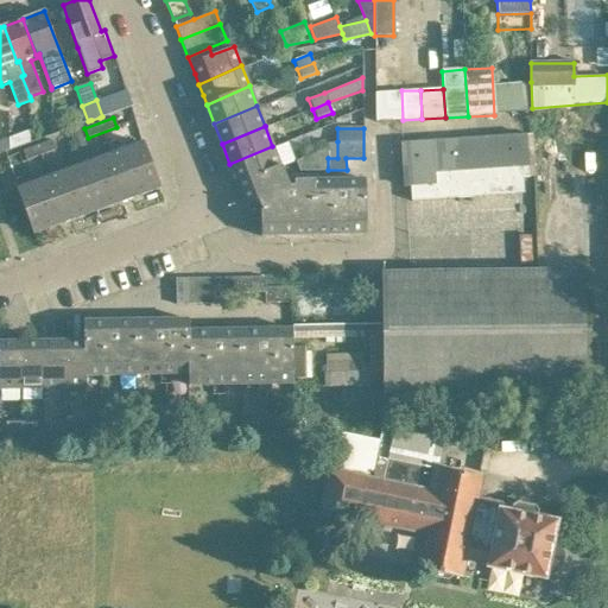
[(80,130),(69,133),(74,149),(84,145),(80,130)]
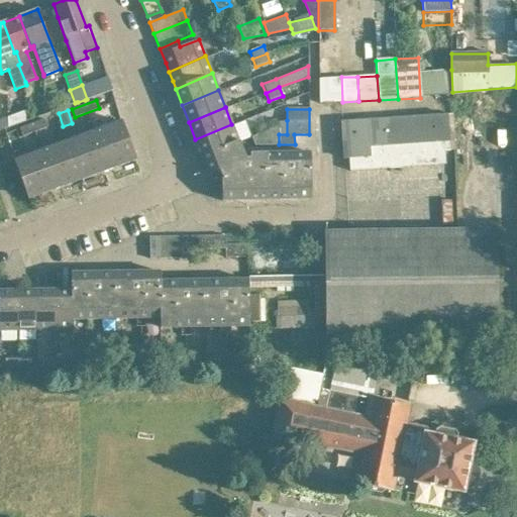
[(24,111),(6,118),(5,128),(24,121),(24,111)]
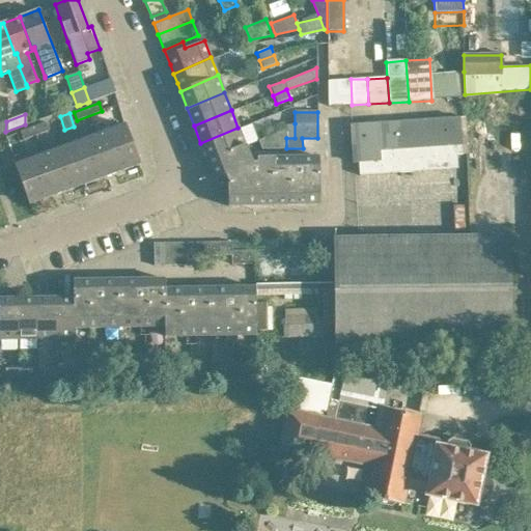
[(353,162),(354,162),(358,162),(359,175),(457,168),(456,156),(462,155),(458,118),(351,126),(353,162)]
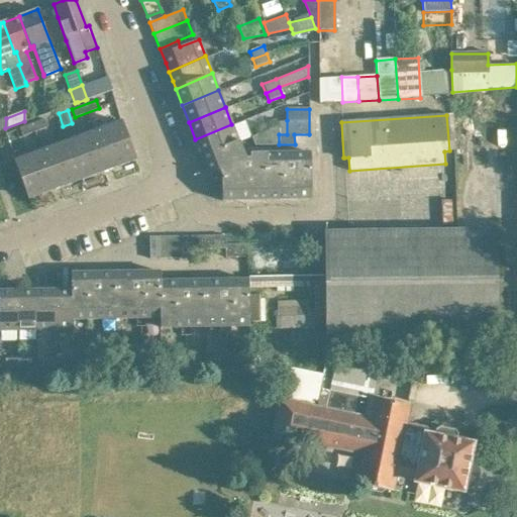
[(43,119),(19,128),(22,136),(46,127),(43,119)]
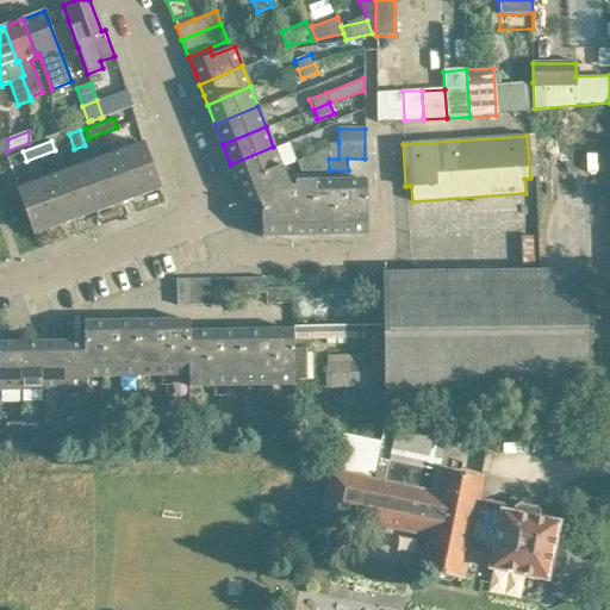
[(328,142),(328,148),(329,159),(338,159),(338,142),(328,142)]
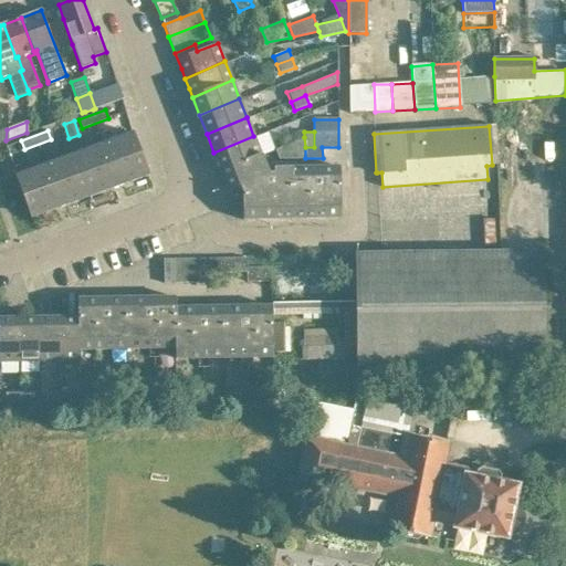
[(132,133),(73,154),(90,197),(147,175),(132,133)]
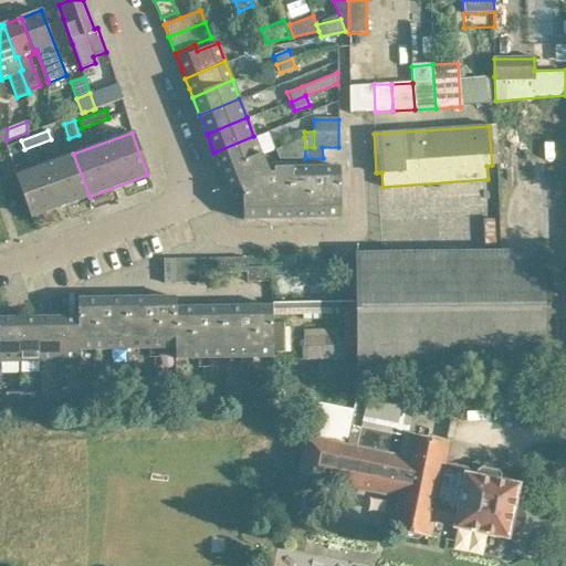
[(253,136),(213,153),(221,171),(261,154),(253,136)]
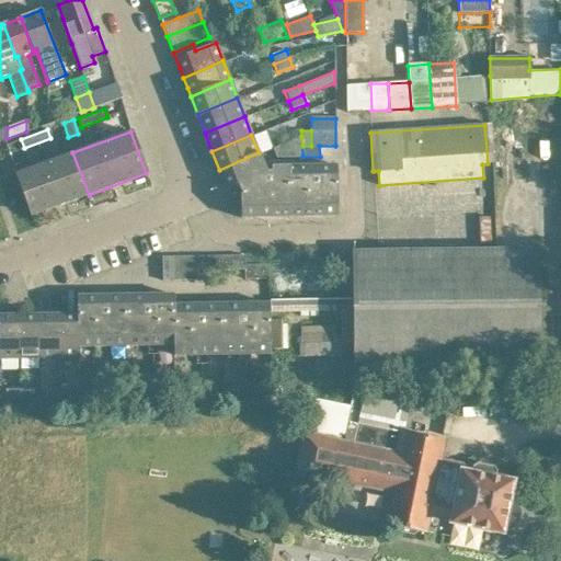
[(302,157),(302,146),(301,136),(273,149),(276,158),(302,157)]
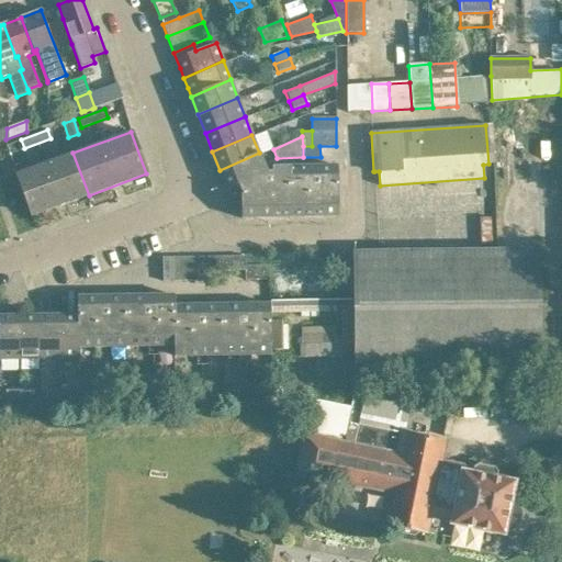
[(89,195),(72,153),(15,173),(32,216),(89,195)]
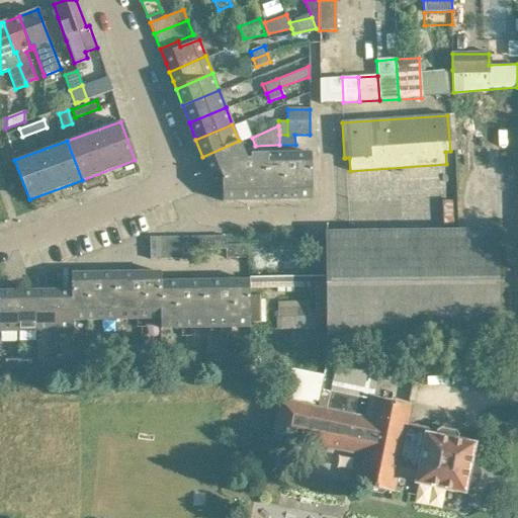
[(239,141),(202,157),(209,175),(220,171),(222,174),(222,201),(266,200),(265,154),(250,154),(250,159),(246,159),(239,141)]
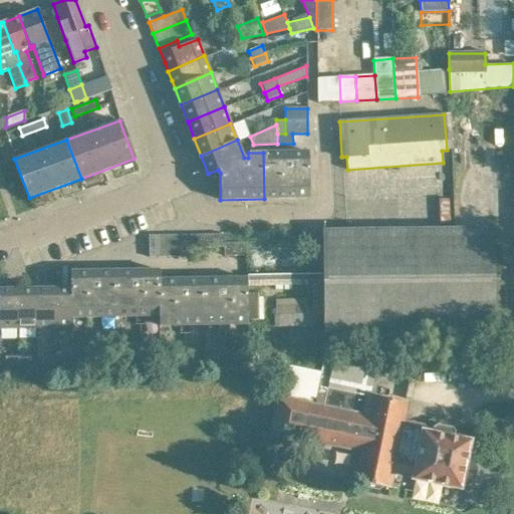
[(263,153),(264,199),(309,198),(308,152),(263,153)]
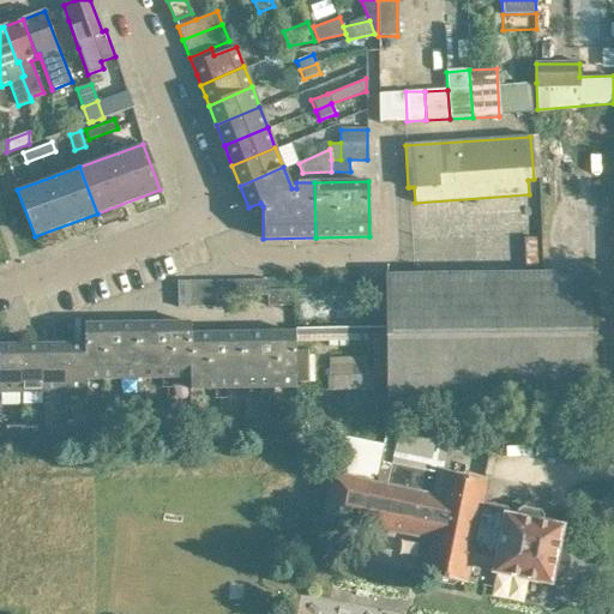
[(385,325),(295,326),(295,332),(295,341),(371,339),(372,373),(366,373),(365,349),(347,350),(347,356),(343,356),(343,353),(326,353),(326,356),(329,356),(329,374),(326,374),(327,390),(383,387),(381,372),(385,372),(386,398),(393,398),(386,431),(399,429),(403,414),(455,414),(455,398),(524,397),(524,414),(573,413),(572,396),(591,396),(590,272),(414,275),(384,276),(385,301),(385,304),(385,325)]
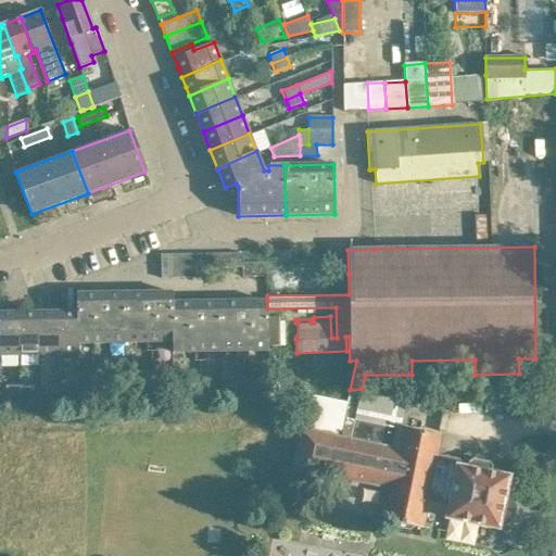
[(242,253),(218,254),(218,268),(226,268),(242,267),(242,263),(242,253)]
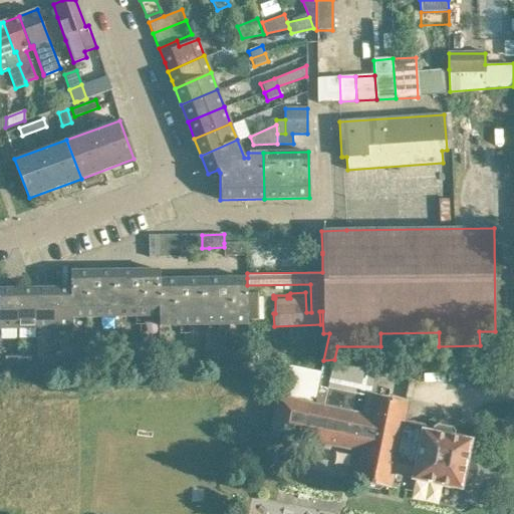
[(180,245),(180,235),(164,235),(149,235),(149,257),(159,257),(159,245),(180,245)]
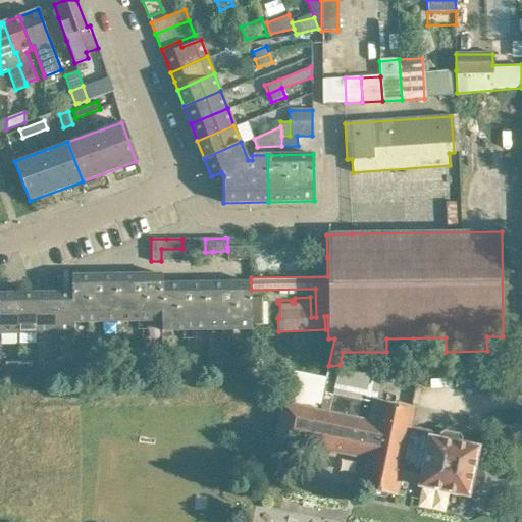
[(183,252),(199,252),(205,252),(205,239),(183,239),(183,249),(183,252)]
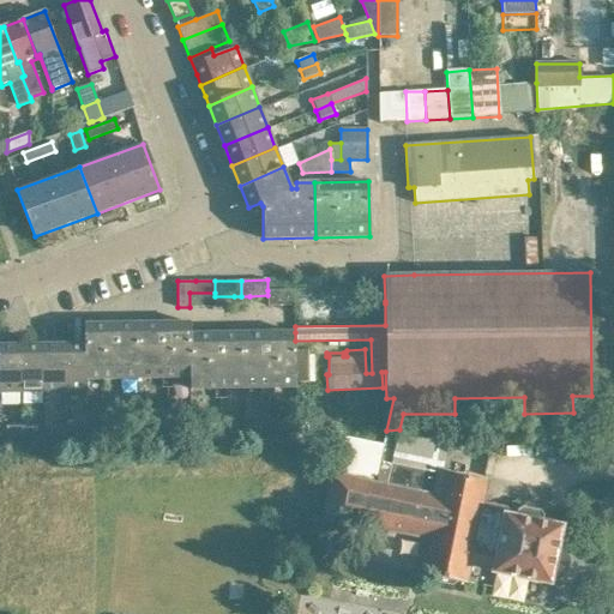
[(268,306),(294,305),(289,290),(268,290),(268,295),(268,306)]
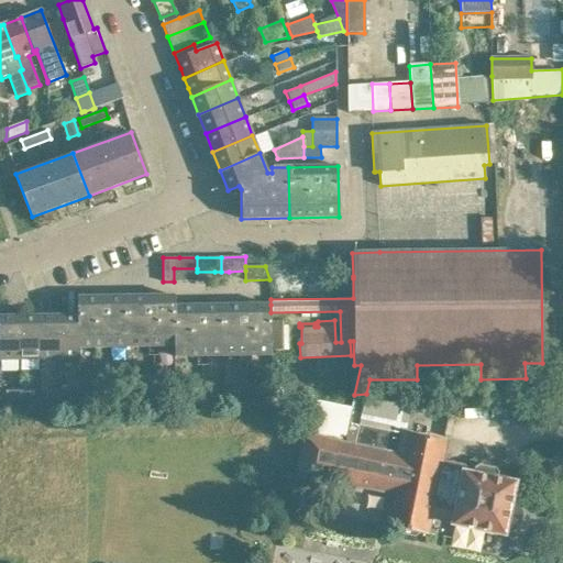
[(197,272),(197,268),(174,268),(174,282),(180,282),(197,282),(197,272)]
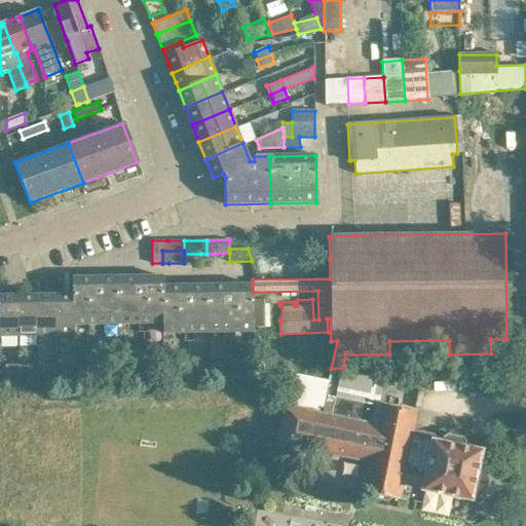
[(161,276),(116,277),(116,325),(161,324),(161,276)]
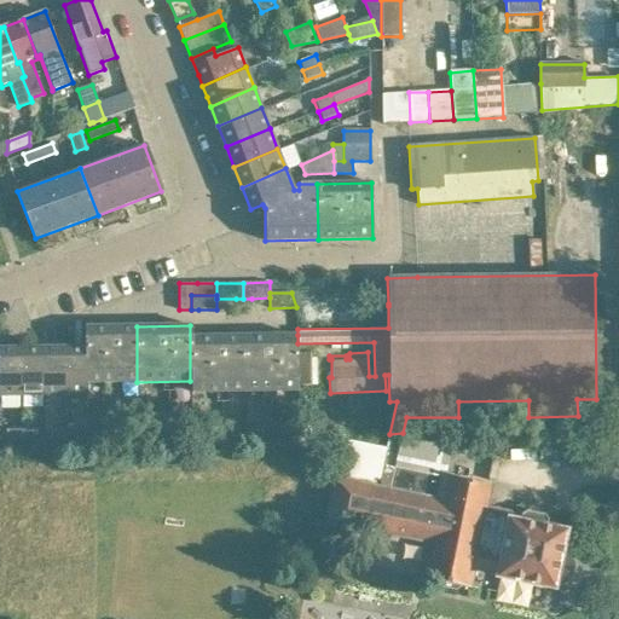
[(244,391),(244,336),(191,336),(191,325),(190,325),(190,381),(191,381),(191,392),(244,391)]
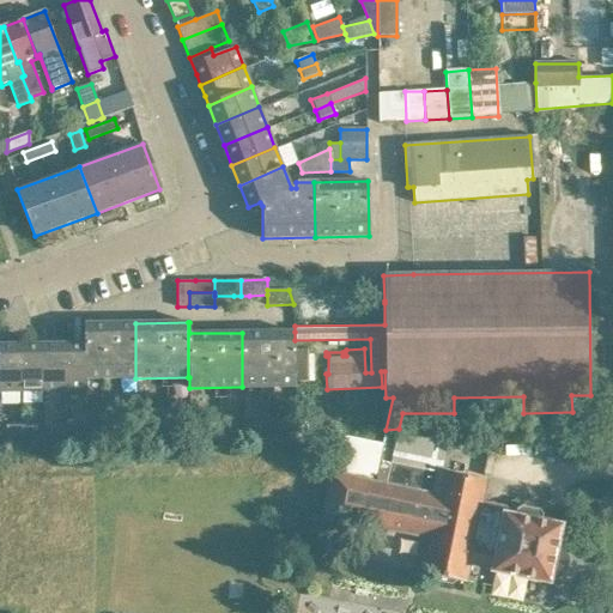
[(135,323),(84,323),(84,344),(85,344),(85,380),(86,380),(135,378),(135,323)]
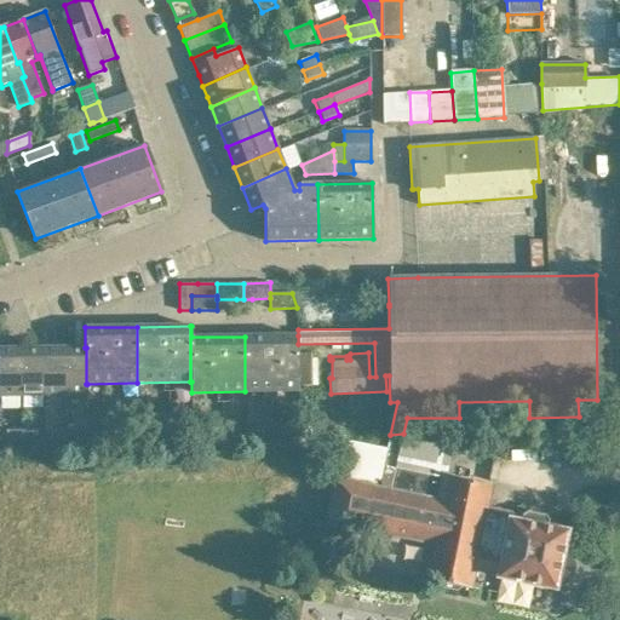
[(245,337),(245,391),(299,390),(298,385),(298,352),(297,344),(298,344),(298,336),(245,337)]
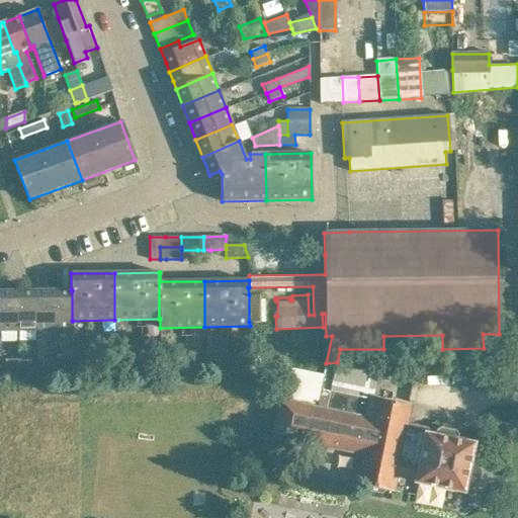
[(0,331),(17,331),(16,291),(0,290),(0,331)]
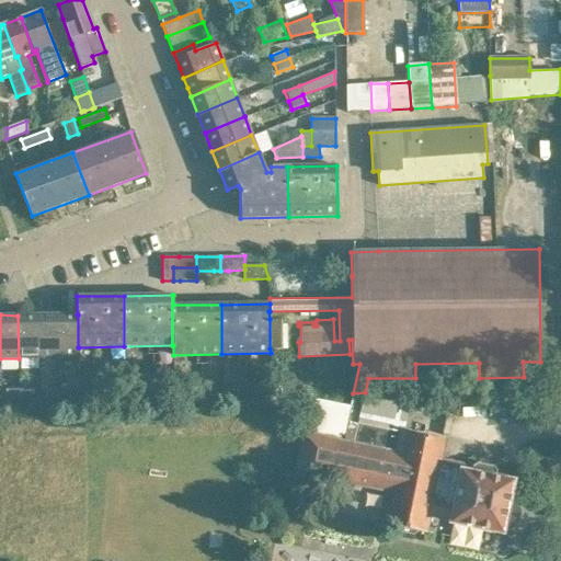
[(38,358),(37,315),(18,316),(19,358),(38,358)]
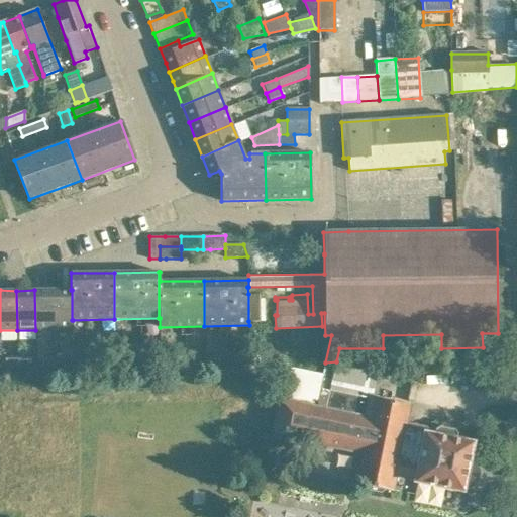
[(53,290),(34,290),(35,330),(54,329),(53,290)]
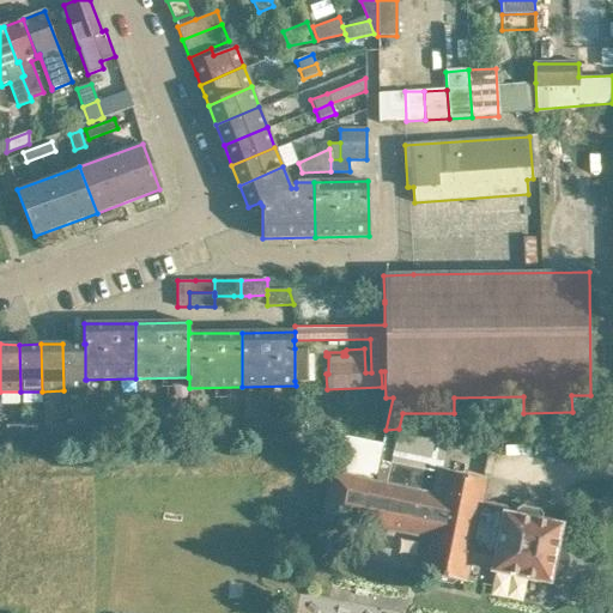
[(86,390),(86,380),(85,380),(85,344),(84,344),(62,344),(64,390),(86,390)]
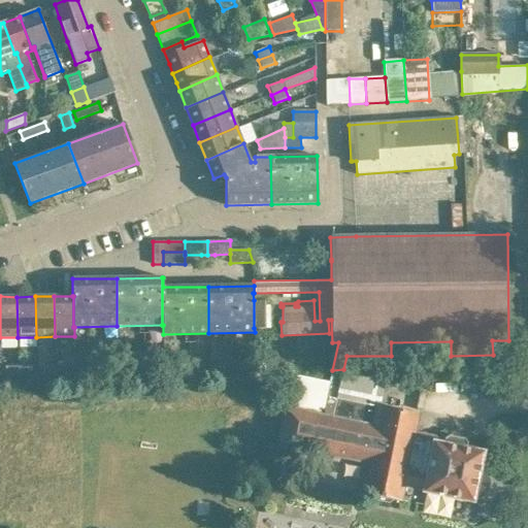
[(265,300),(254,300),(254,328),(269,328),(269,304),(265,304),(265,300)]
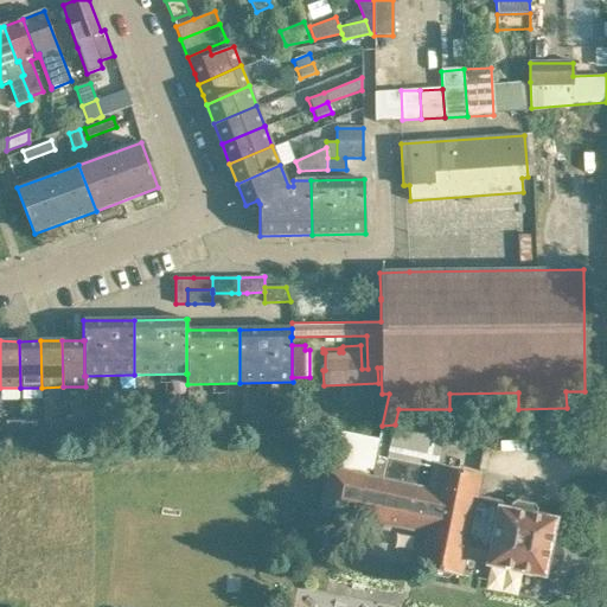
[(49,429),(64,428),(63,417),(48,419),(49,429)]
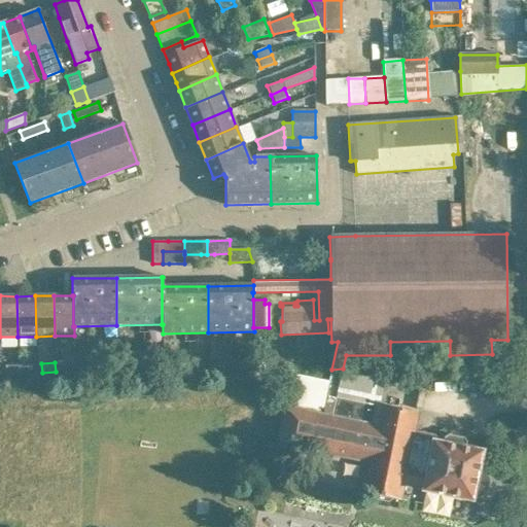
[(55,362),(56,372),(69,372),(69,362),(55,362)]
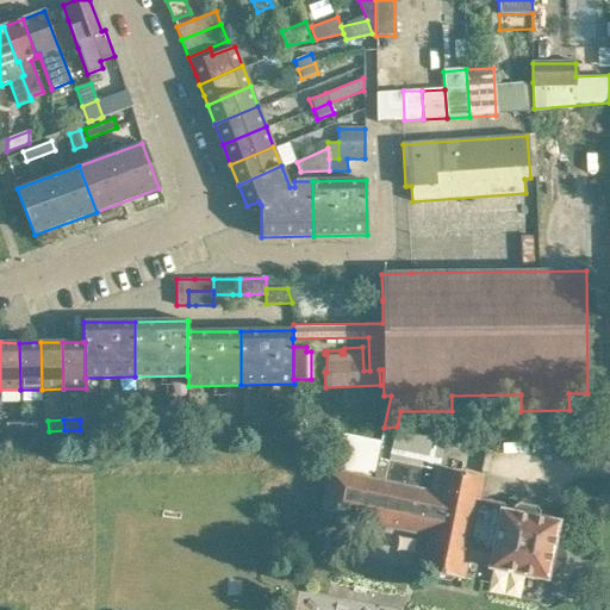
[(22,434),(20,423),(6,424),(6,434),(22,434)]
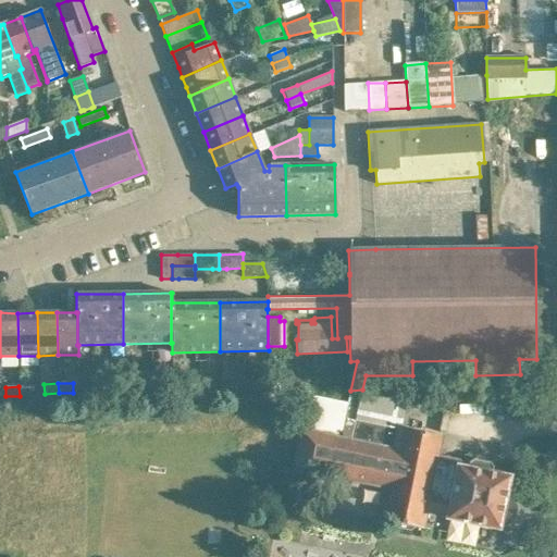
[(33,386),(19,386),(20,396),(33,396),(33,386)]
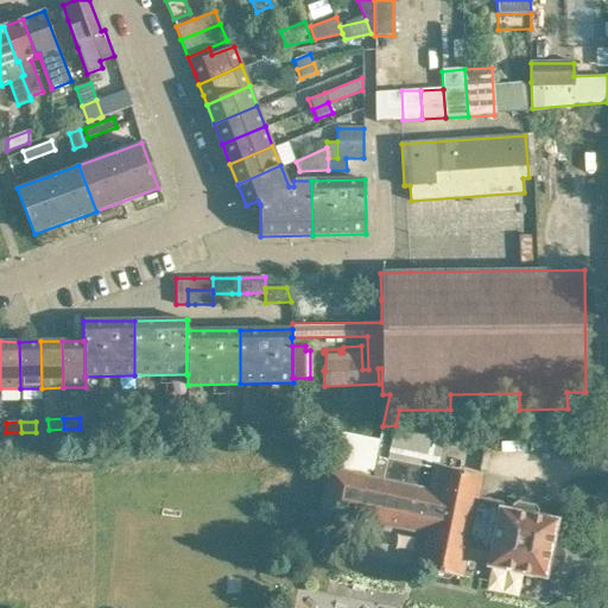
[(428,571),(431,576),(447,580),(451,576),(462,578),(466,561),(488,564),(488,567),(523,574),(523,575),(534,577),(534,576),(543,577),(544,572),(551,574),(561,569),(563,553),(557,545),(550,544),(555,523),(546,520),(549,512),(538,511),(534,506),(517,501),(511,505),(479,498),(483,477),(437,468),(437,470),(387,460),(396,425),(382,426),(380,438),(337,429),(320,512),(424,536),(417,569),(428,571)]
